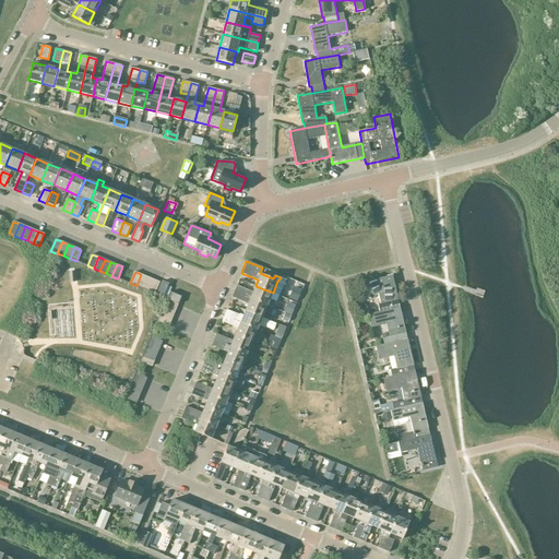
[(137,286),(143,288),(147,277),(141,274),(137,286)]
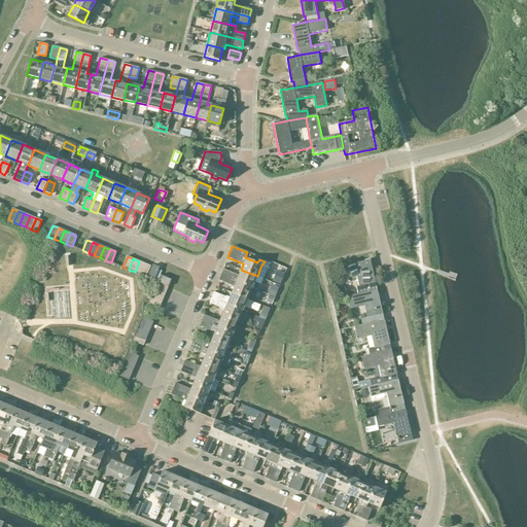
[(358,286),(355,286),(357,294),(377,290),(370,259),(340,267),(343,281),(356,278),(358,286)]
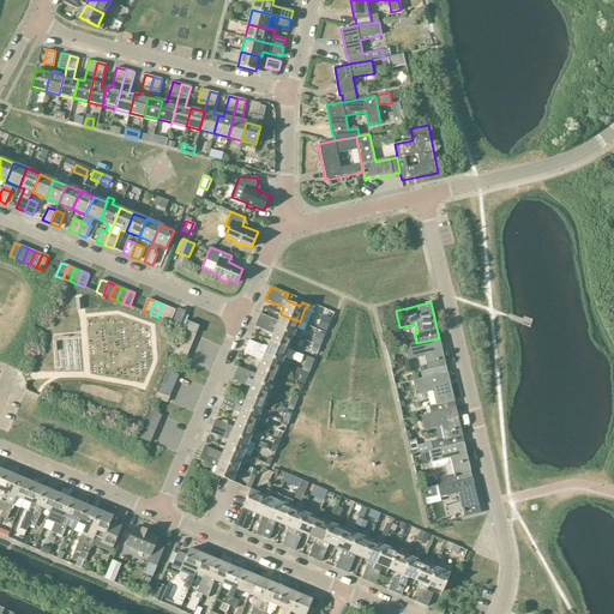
[(169,307),(162,305),(157,317),(161,318),(163,319),(169,307)]
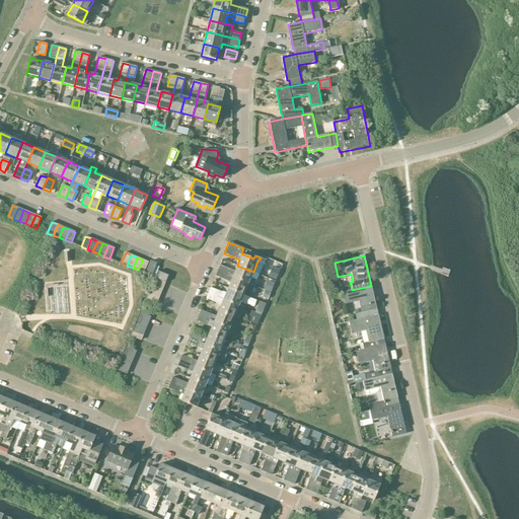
[(148,262),(143,260),(138,270),(144,273),(148,262)]
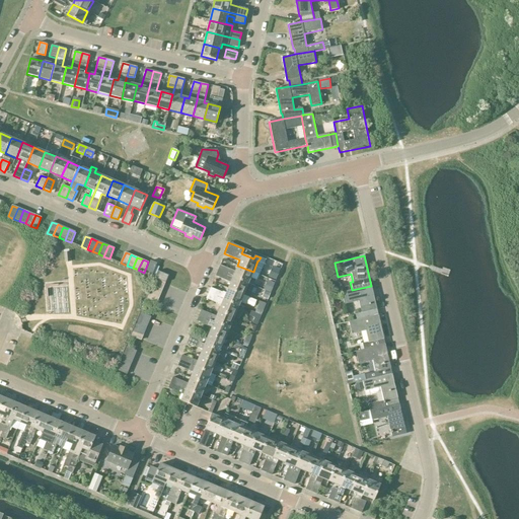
[(150,261),(145,273),(151,276),(156,263),(150,261)]
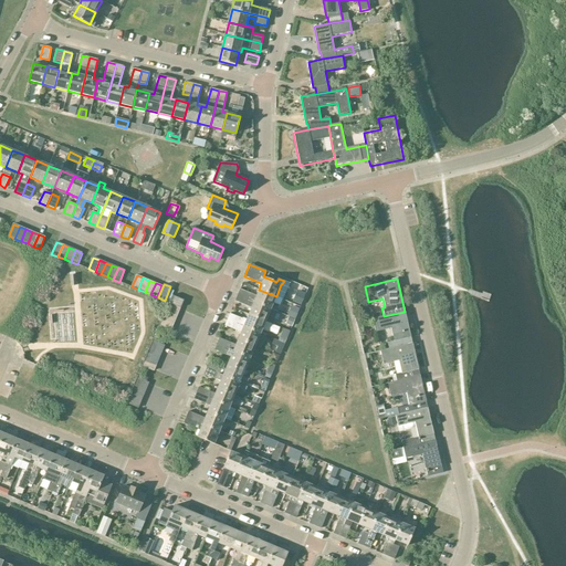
[(276,296),(259,290),(255,295),(240,289),(238,295),(276,312),(280,305),(273,303),(276,296)]
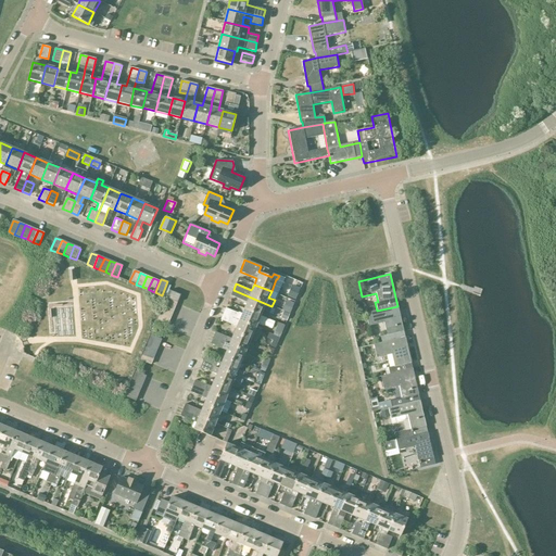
[(299,288),(293,285),(289,294),(295,297),(299,288)]
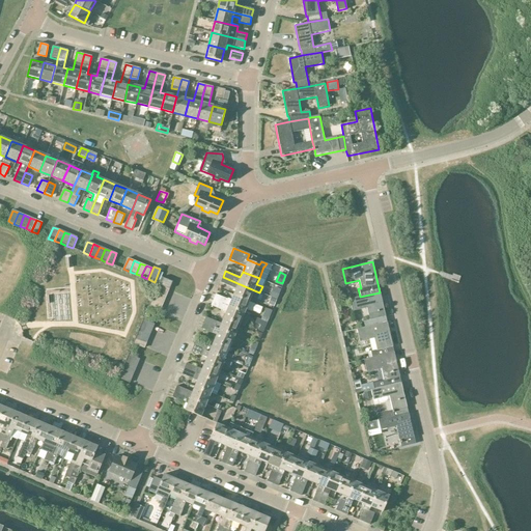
[(162,277),(159,284),(169,289),(172,281),(162,277)]
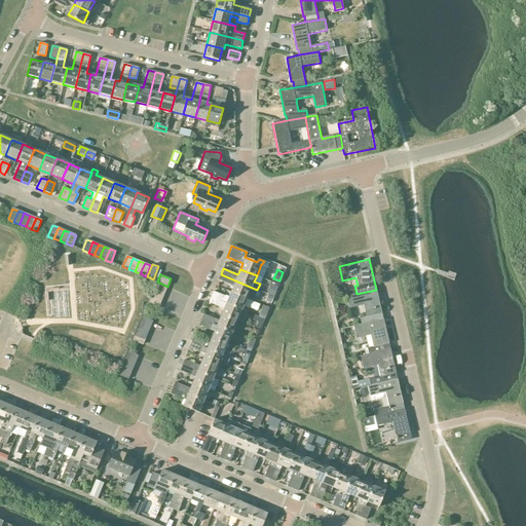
[(257,290),(221,274),(218,279),(233,286),(230,292),(247,299),(248,299),(250,293),(255,296),(257,290)]
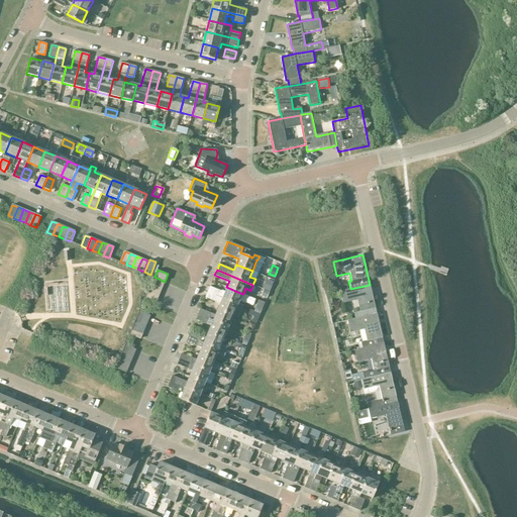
[(154,278),(151,284),(162,288),(165,282),(154,278)]
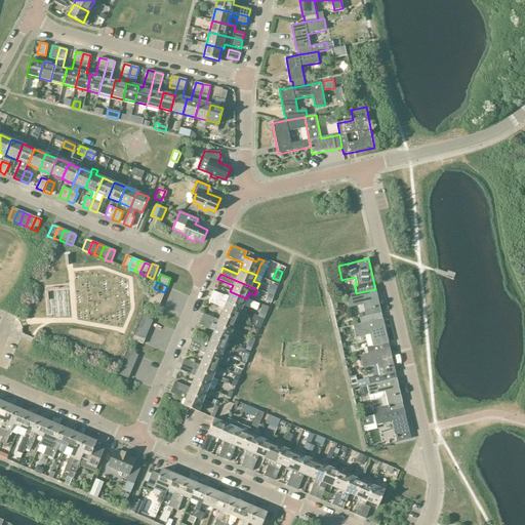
[(277,285),(271,283),(268,291),(273,293),(277,285)]
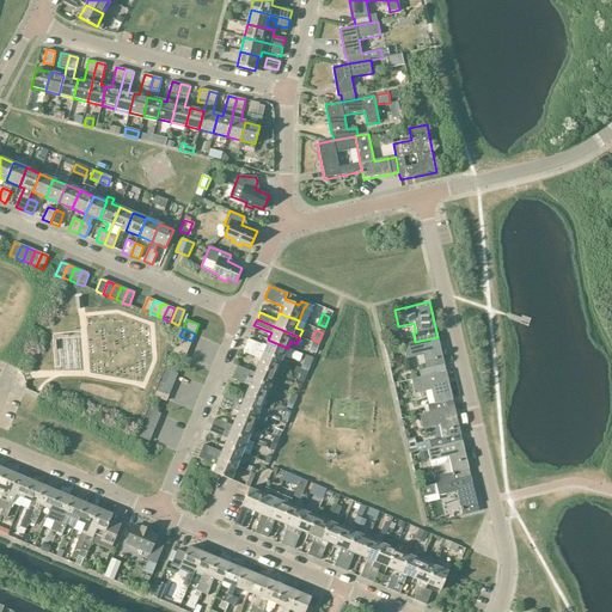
[(189,348),(191,341),(179,336),(177,343),(189,348)]
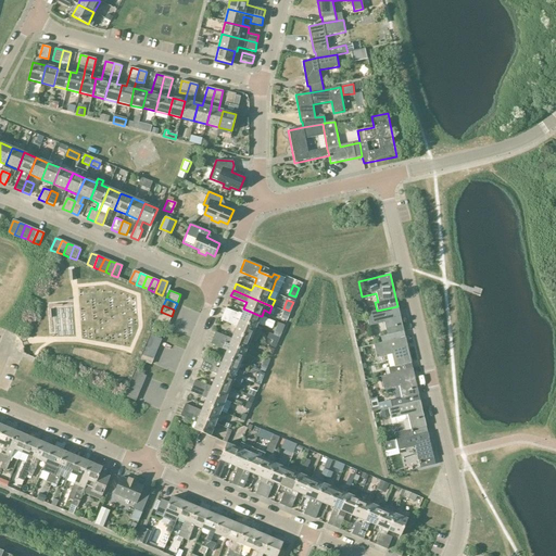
[(405,338),(397,306),(377,311),(366,314),(369,326),(384,323),(387,335),(380,337),(382,343),(389,342),(405,338)]
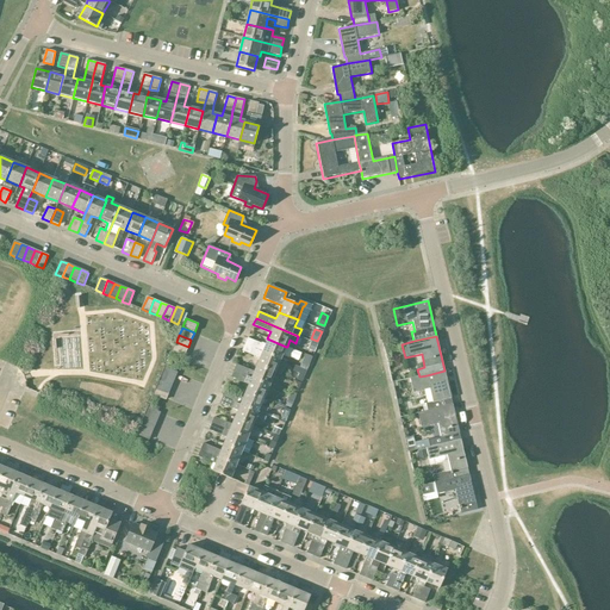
[(247,338),(244,344),(281,360),(284,355),(290,358),(293,349),(287,347),(286,347),(267,338),(265,346),(247,338)]
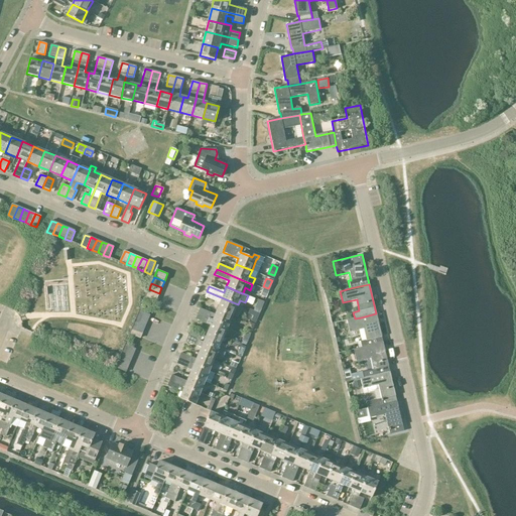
[(149,289),(146,294),(157,298),(159,293),(149,289)]
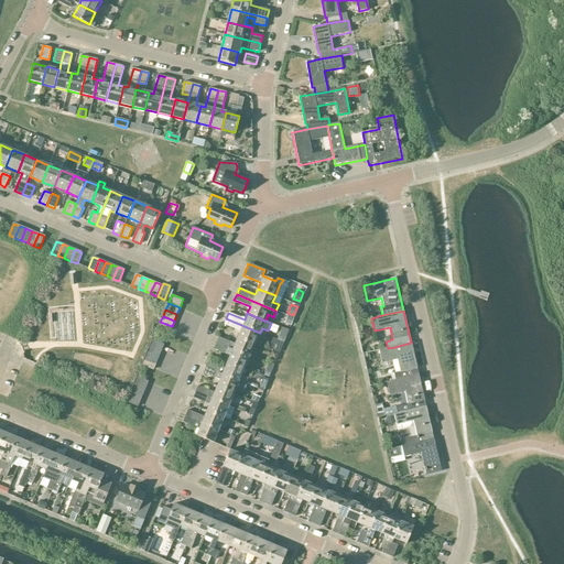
[(239,332),(237,337),(255,345),(260,333),(226,318),(224,325),(239,332)]
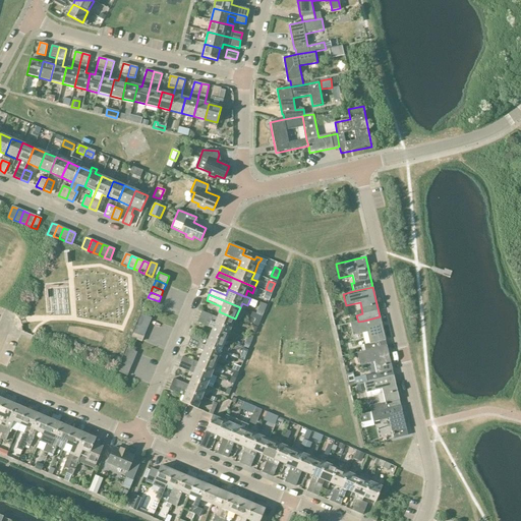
[(148,297),(146,303),(156,307),(159,301),(148,297)]
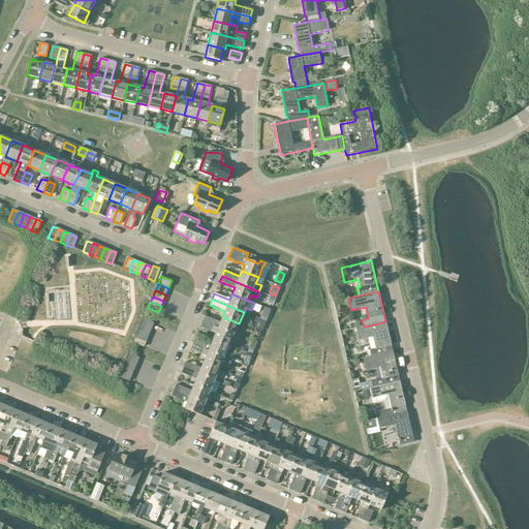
[(270,309),(263,307),(260,315),(267,317),(270,309)]
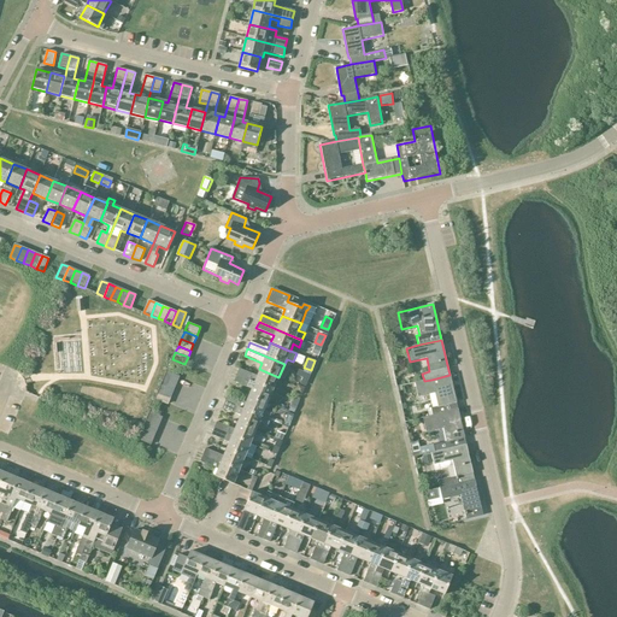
[(259,369),(257,376),(239,369),(236,375),(274,391),(278,377),(259,369)]
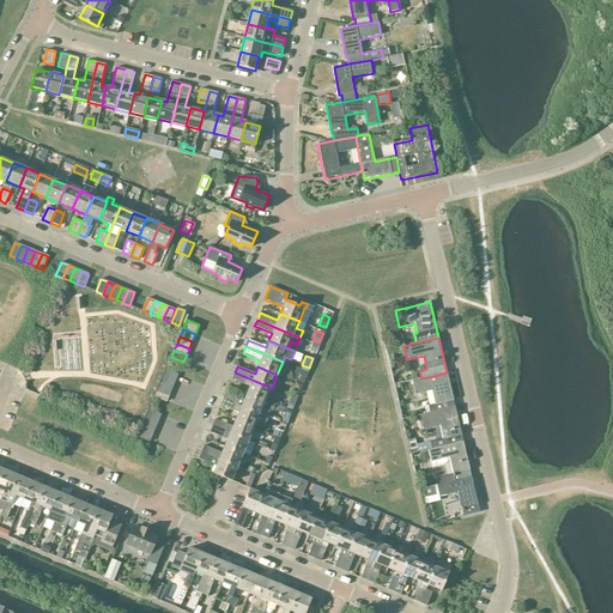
[(165,370),(163,377),(175,382),(177,375),(165,370)]
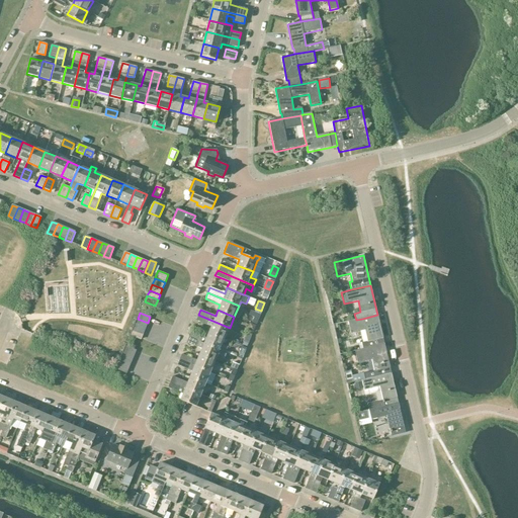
[(225,339),(230,328),(198,315),(196,321),(210,327),(208,332),(225,339)]
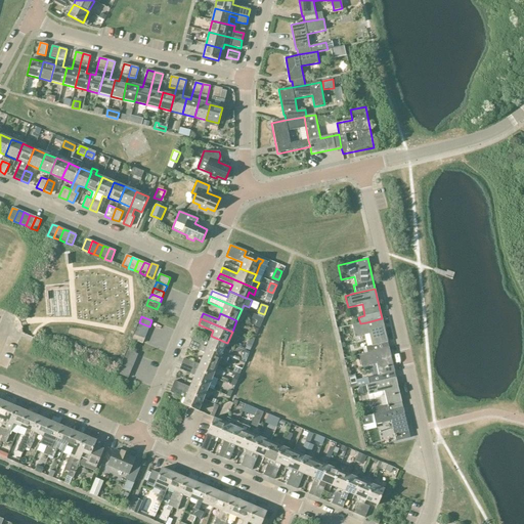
[(382,318),(366,322),(360,323),(352,325),(355,338),(363,336),(366,346),(365,347),(367,353),(374,352),(389,349),(382,318)]
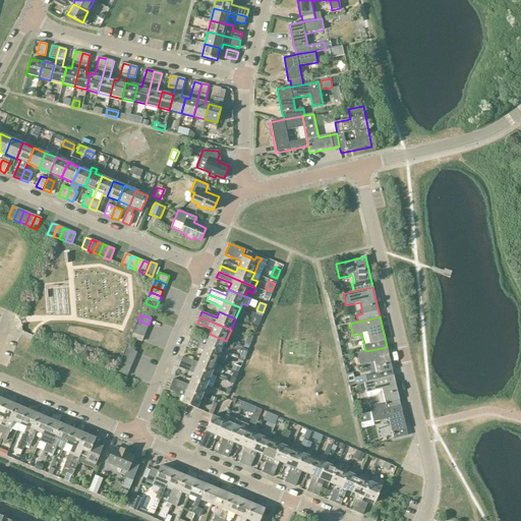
[(147,330),(149,325),(138,321),(136,326),(147,330)]
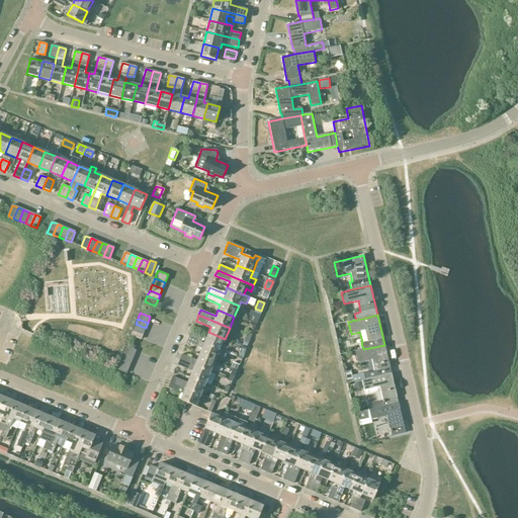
[(143,334),(146,328),(136,324),(133,330),(143,334)]
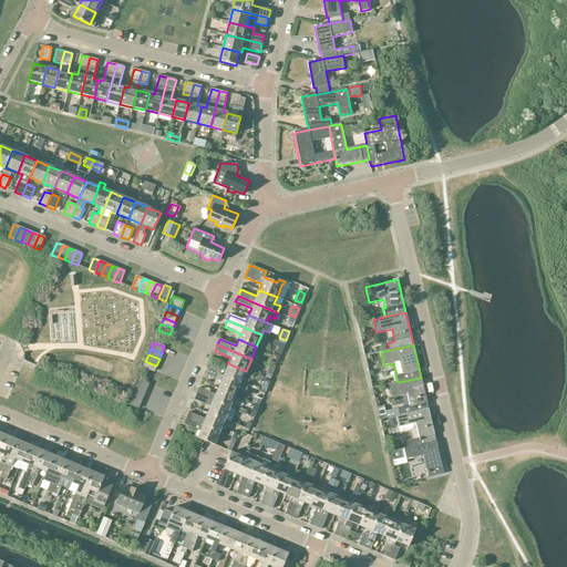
[(156,366),(145,361),(143,368),(154,372),(156,366)]
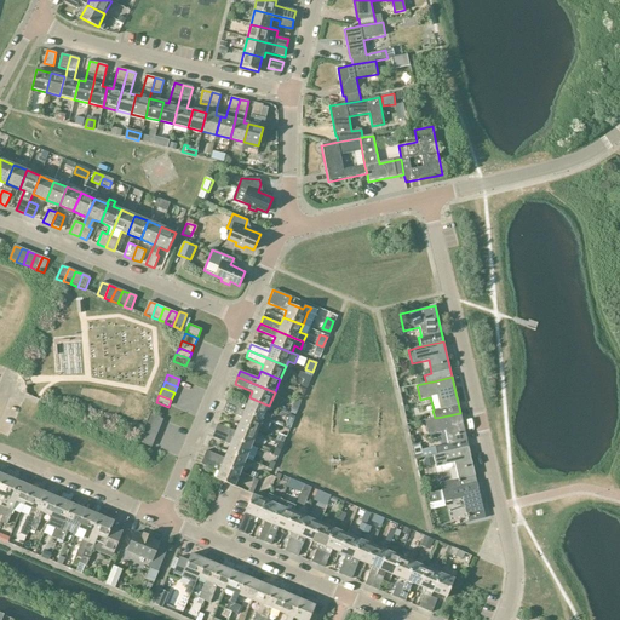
[(247,405),(229,397),(227,403),(270,422),(273,415),(267,412),(269,406),(250,397),(247,405)]
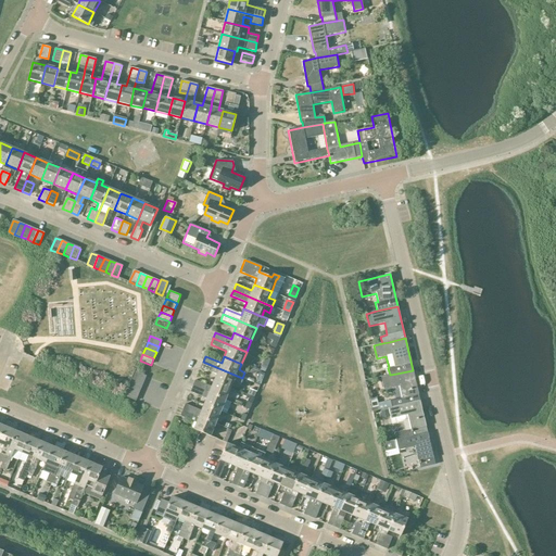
[(216,375),(214,381),(231,388),(234,382),(239,384),(242,378),(203,362),(200,368),(216,375)]
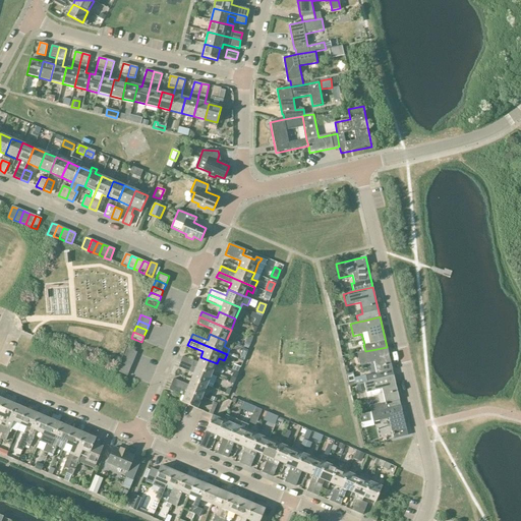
[(373,373),(365,375),(366,382),(394,375),(387,347),(371,350),(365,351),(357,353),(359,365),(371,362),(373,373)]
